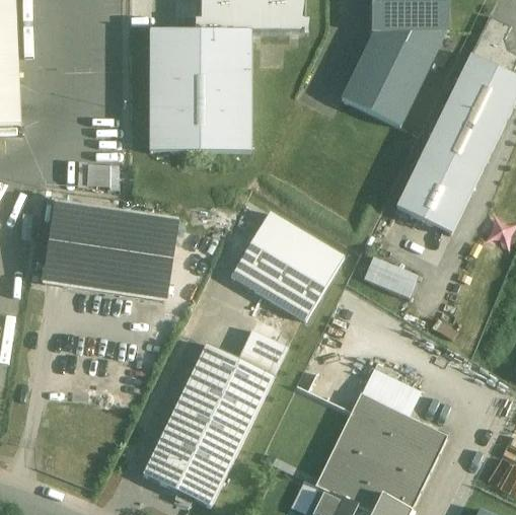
[(0,0),(0,125),(20,125),(16,0),(0,0)]
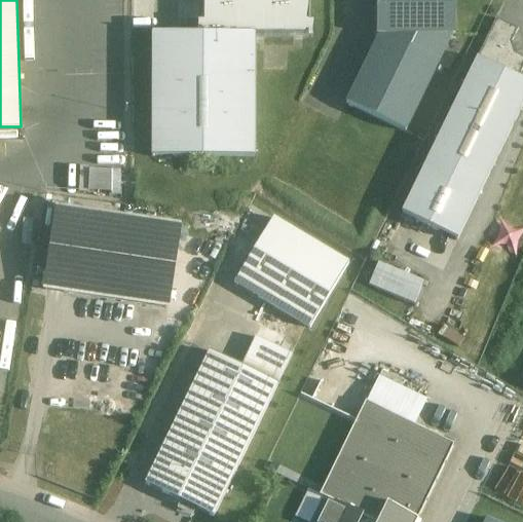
[(198,28),(151,28),(151,154),(257,154),(257,48),(264,48),(264,69),(291,69),(291,46),(304,45),(304,33),(315,33),(315,17),(308,17),(307,0),(311,0),(206,0),(207,16),(198,16),(198,28)]
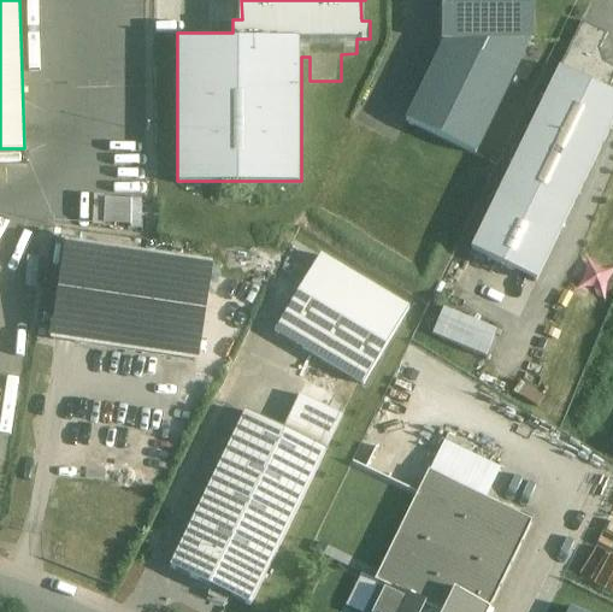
[(436,0),(436,35),(528,36),(526,0),(436,0)]
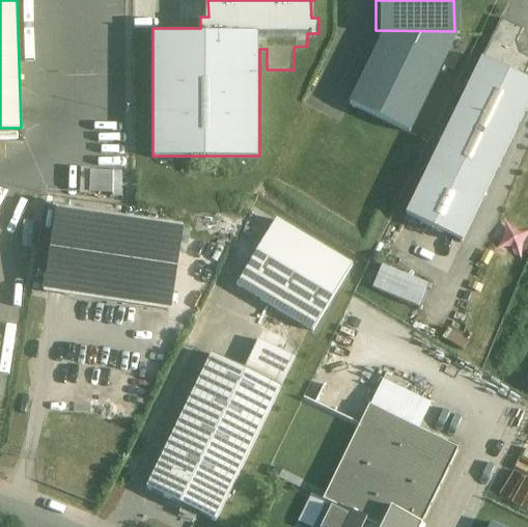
[(527,23),(501,10),(403,207),(461,237),(527,101),(527,74),(524,73),(527,63),(527,51),(517,47),(527,23)]
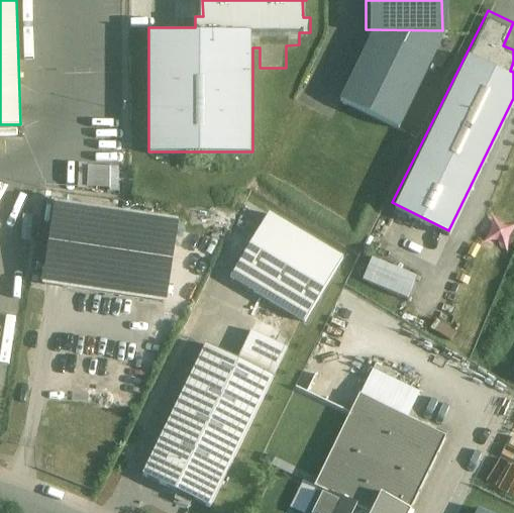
[(442,30),(366,29),(338,95),(397,123),(426,62),(438,38),(442,30)]
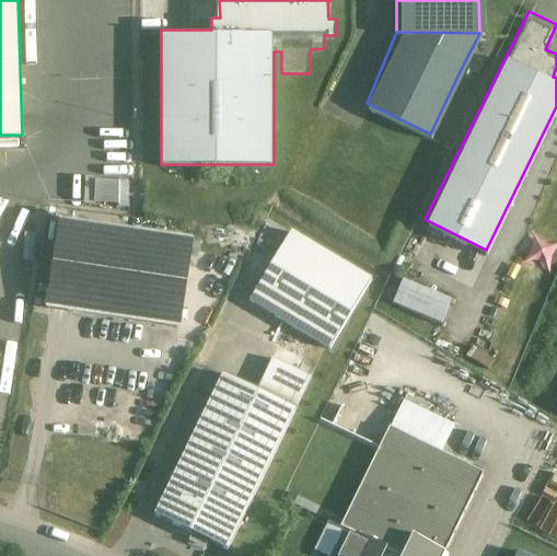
[(487,47),(475,42),(462,67),(474,72),(487,47)]
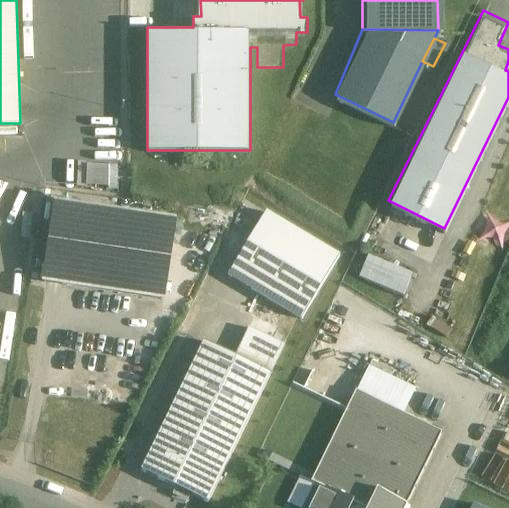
[(179,216),(54,197),(42,279),(166,298),(179,216)]
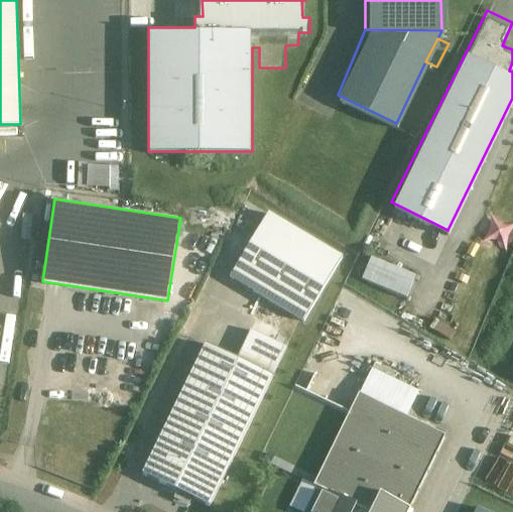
[(346,253),(269,208),(229,274),(264,295),(238,354),(206,340),(140,469),(208,503),(302,316),(307,318),(346,253)]
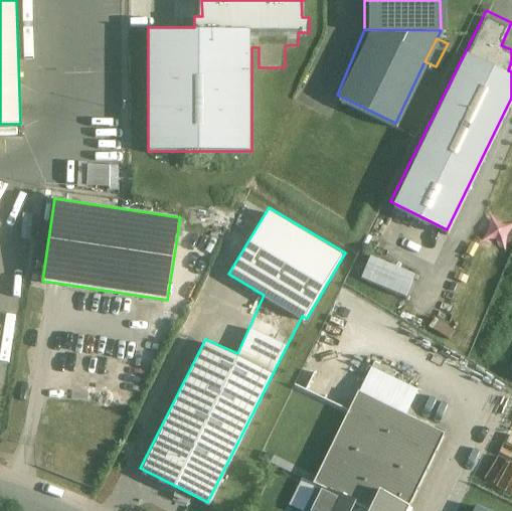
[(307,510),(405,510),(446,431),(358,388),(329,442),(311,484),(319,488),(307,510)]
